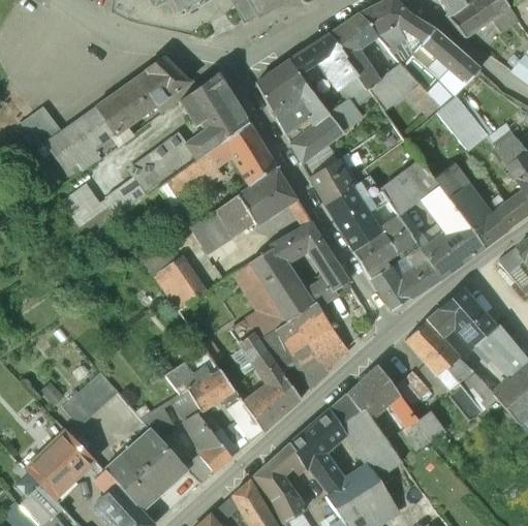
[(147,0),(151,6),(161,0),(172,0),(178,8),(177,12),(179,12),(179,9),(184,6),(186,9),(188,9),(187,8),(198,2),(198,3),(200,2),(199,0),(249,0),(257,16),(286,0),(147,0)]
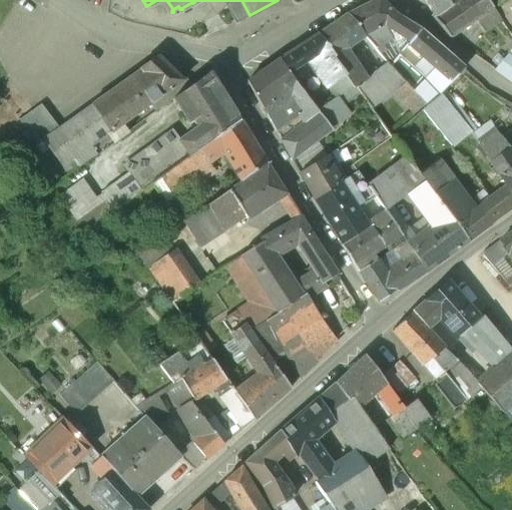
[(373,0),(348,13),(365,34),(380,51),(387,47),(385,42),(393,37),(385,22),(406,35),(405,32),(412,22),(398,14),(383,0),(373,0)]
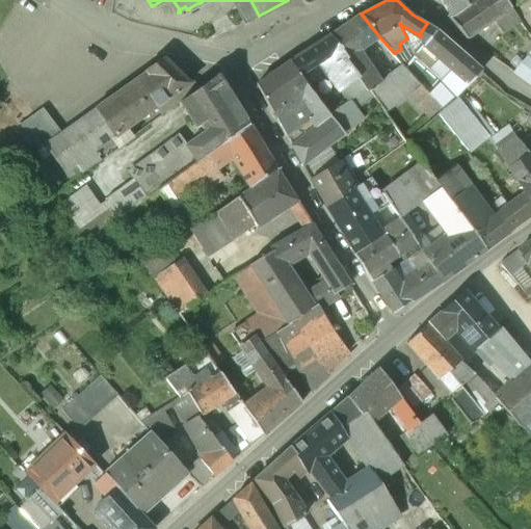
[(442,0),(450,16),(473,0),(442,0)]
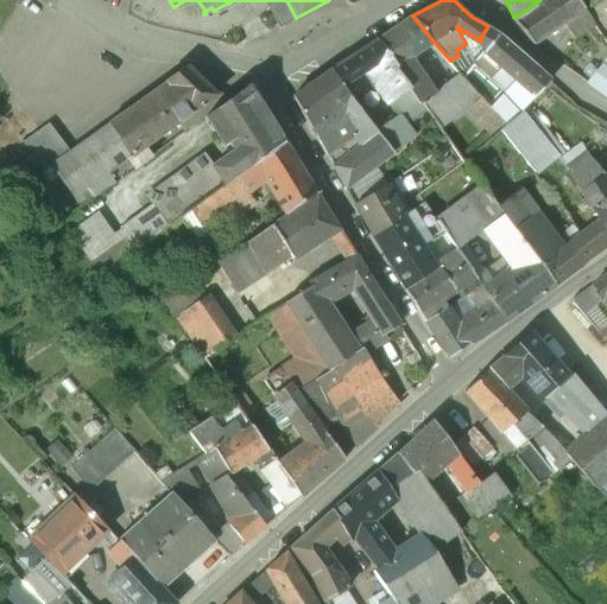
[(541,0),(514,18),(535,42),(566,20),(552,0),(541,0)]
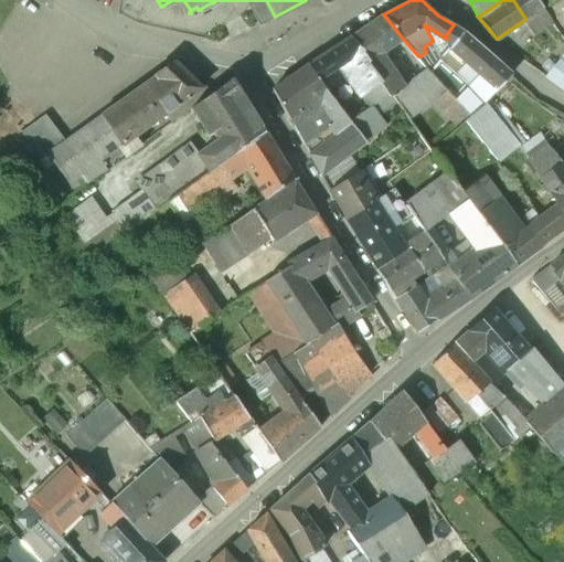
[(544,6),(540,0),(513,0),(525,19),(544,6)]
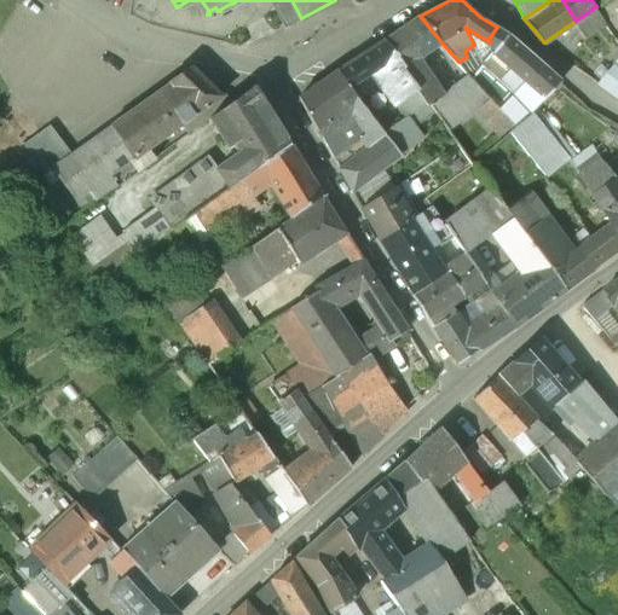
[(605,0),(596,6),(607,21),(617,35),(617,0),(605,0)]
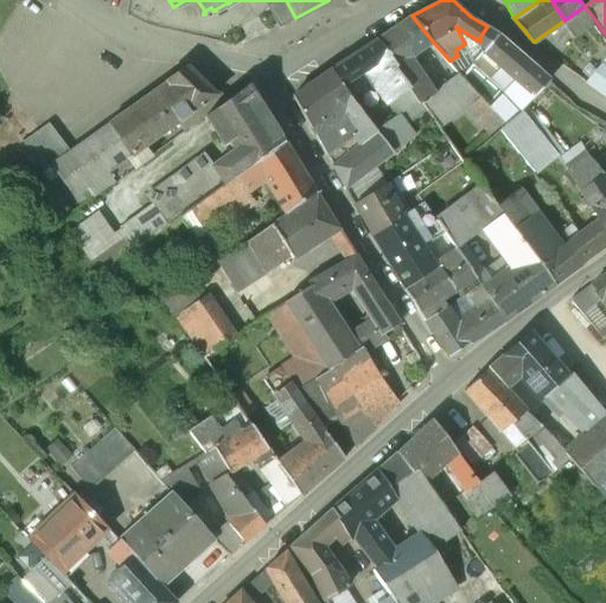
[(585,6),(565,20),(575,34),(595,20),(585,6)]
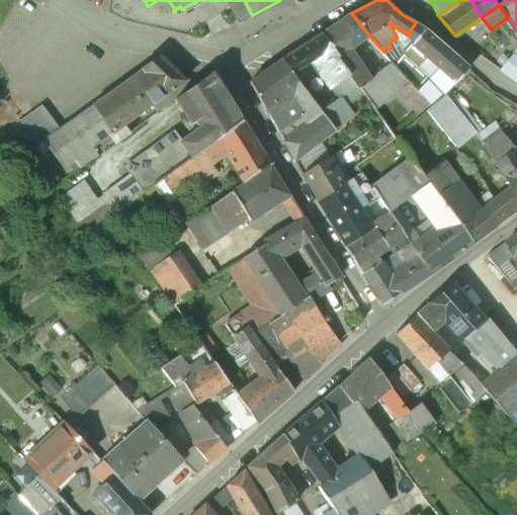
[(368,34),(351,13),(322,32),(338,55),(335,57),(338,61),(347,72),(358,87),(360,86),(371,78),(370,77),(350,47),(368,34)]
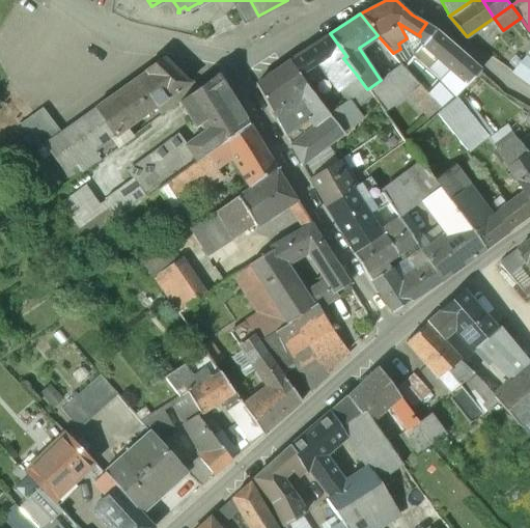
[(481,68),(435,28),(423,43),(450,67),(441,81),(455,94),(457,93),(481,68)]
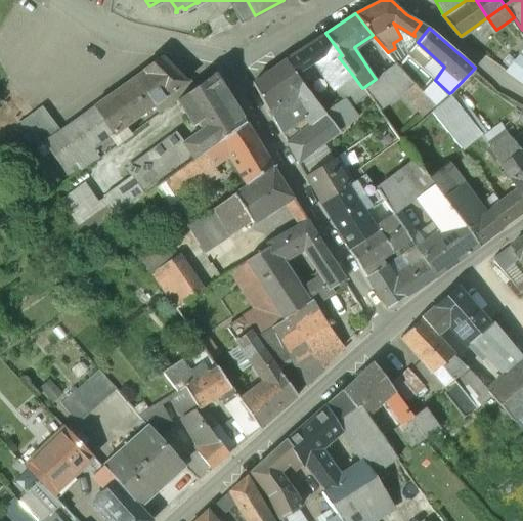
[(324,33),(287,57),(297,72),(313,60),(323,73),(342,61),(339,57),(342,55),(325,33),(324,33)]
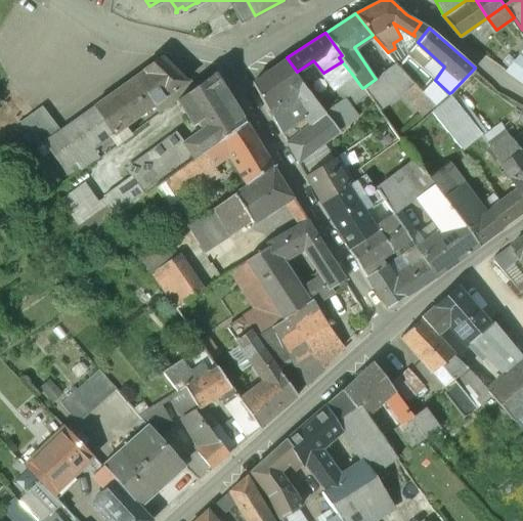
[(522,51),(507,70),(522,80),(522,51)]
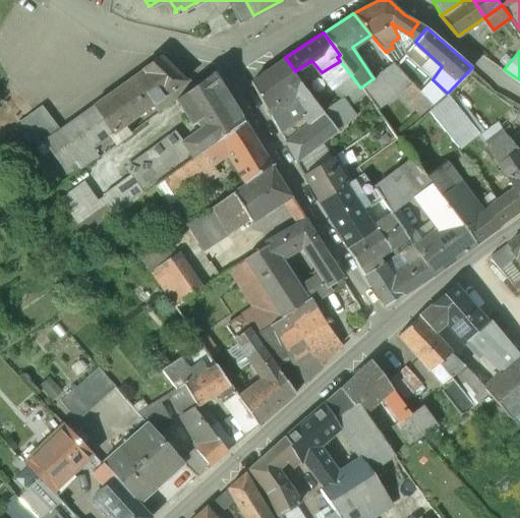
[(428,74),(406,54),(397,65),(412,81),(417,88),(428,74)]
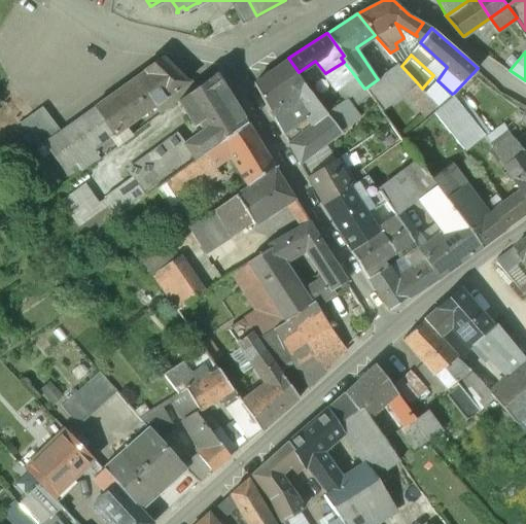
[(163,56),(145,68),(146,69),(96,104),(116,132),(174,91),(179,99),(196,86),(163,56)]
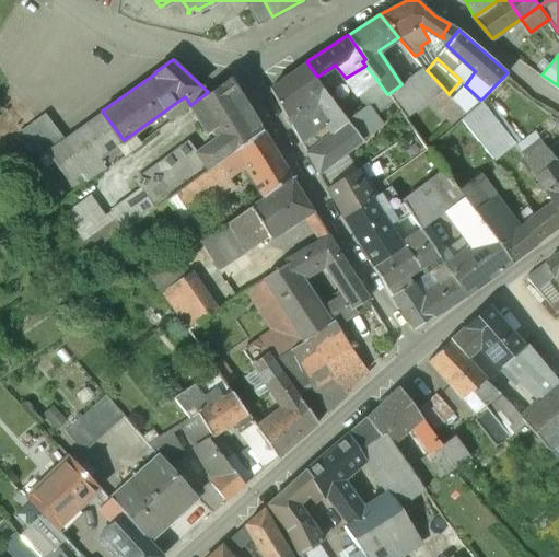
[(317,77),(306,61),(271,86),(288,116),(325,89),(317,77)]
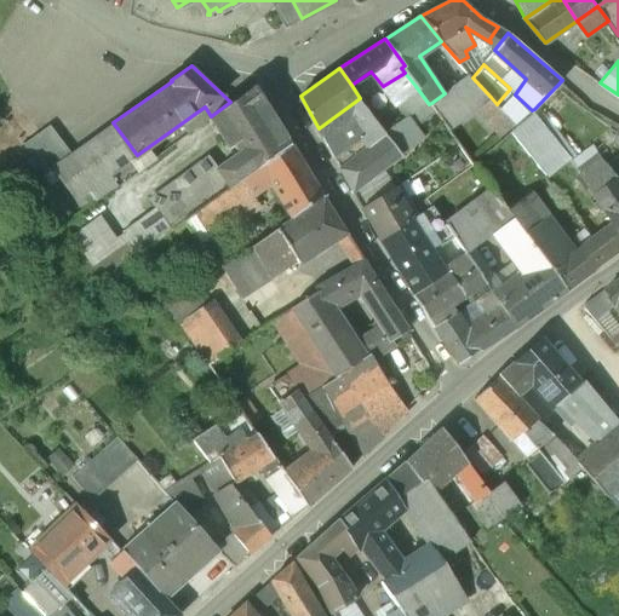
[(405,73),(383,86),(396,102),(416,86),(405,73)]
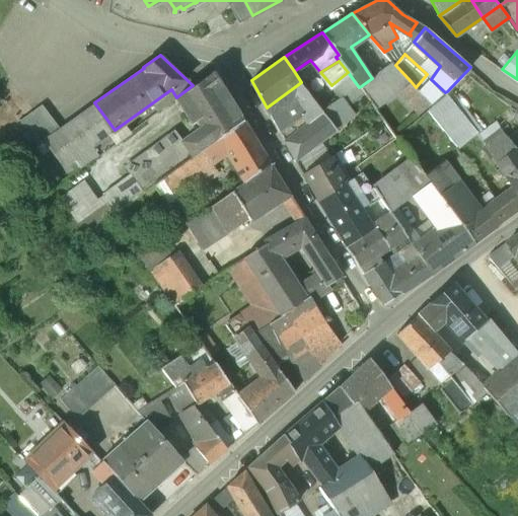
[(395,65),(392,62),(378,72),(395,92),(399,89),(411,81),(395,65)]
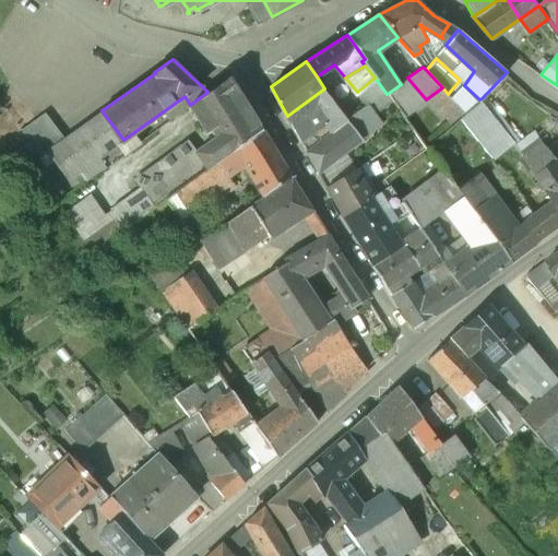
[(208,92),(190,105),(210,135),(215,132),(217,137),(209,143),(218,158),(220,160),(235,149),(263,129),(239,91),(239,90),(230,77),(208,92)]
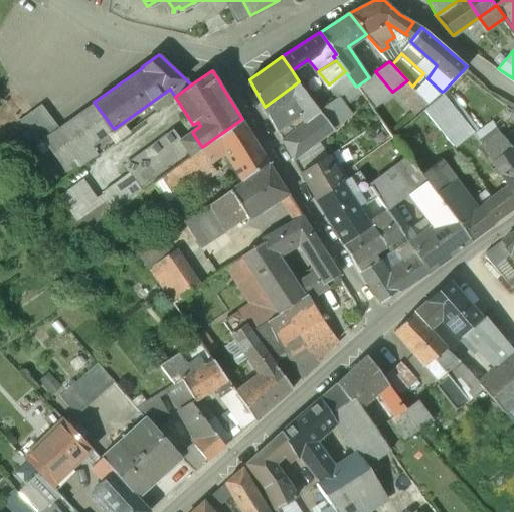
[(375,71),(368,76),(369,77),(358,86),(373,106),(392,92),(375,71)]
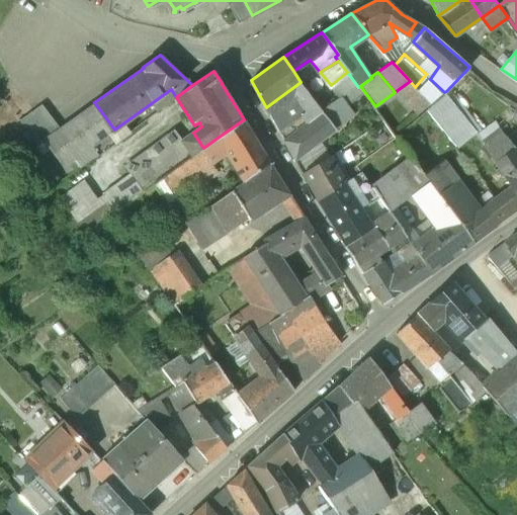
[(415,87),(410,81),(399,89),(419,112),(426,106),(430,103),(415,87)]
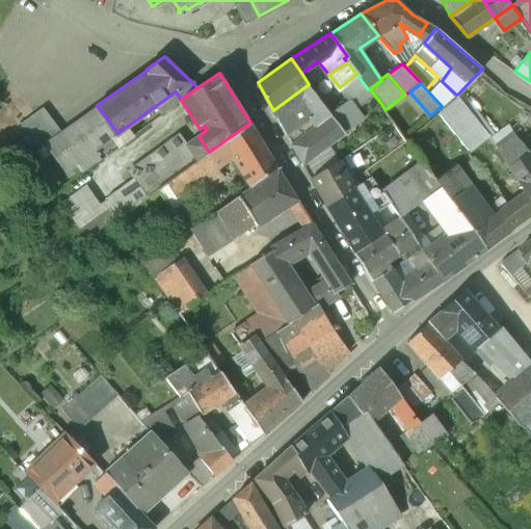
[(309,84),(273,110),(286,132),(325,105),(314,91),(309,84)]
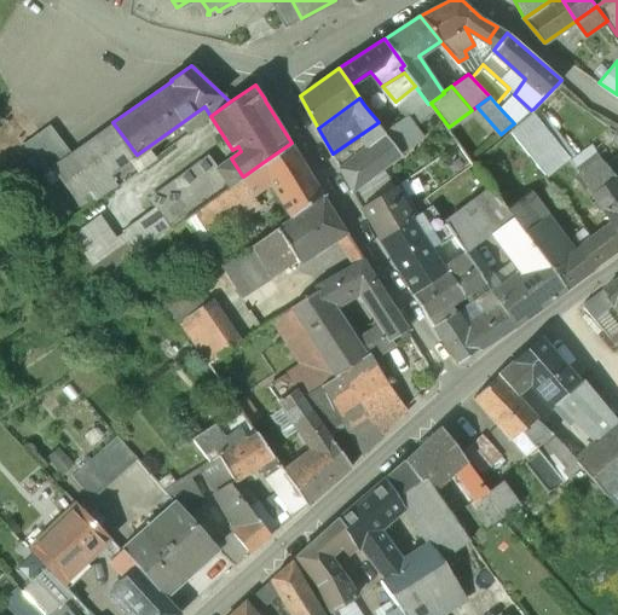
[(570,157),(533,109),(531,110),(514,123),(509,127),(546,173),(560,164),(570,157)]
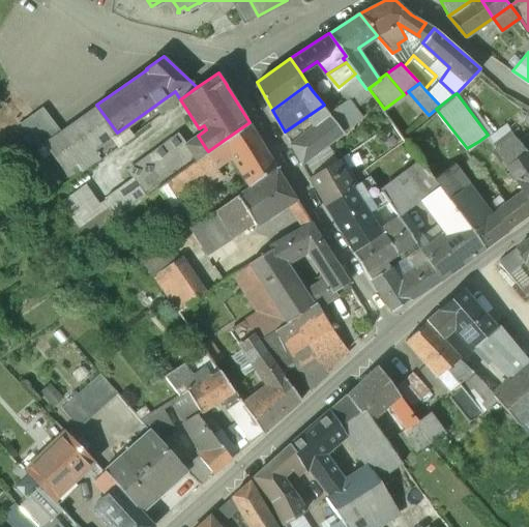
[(363,115),(350,97),(329,112),(344,130),(363,115)]
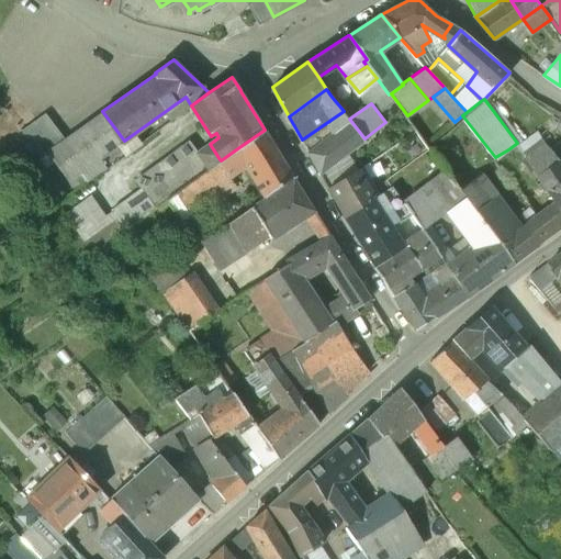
[(66,137),(47,149),(69,179),(81,171),(100,158),(122,142),(124,141),(102,111),(66,137)]
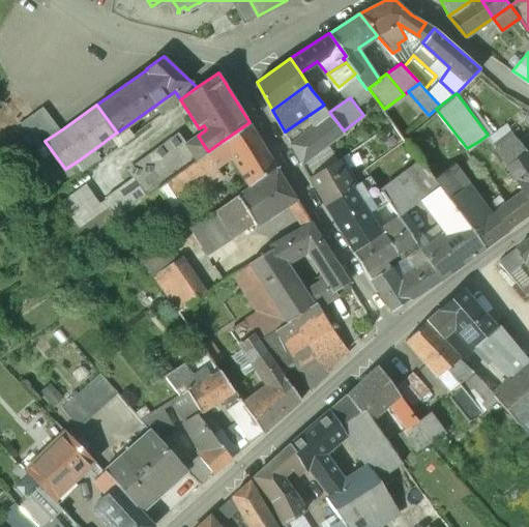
[(43,106),(22,121),(38,146),(45,141),(62,129),(43,106)]
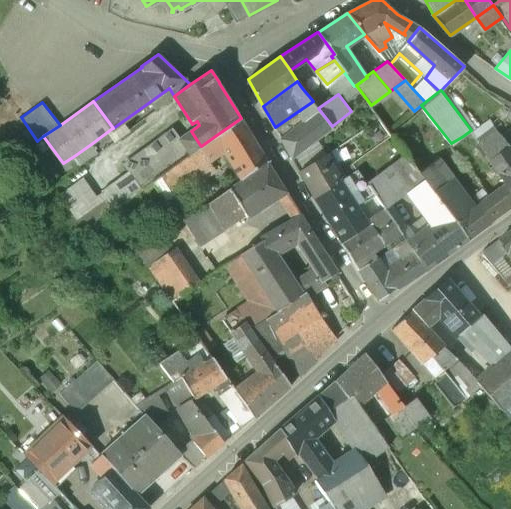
[(318,108),(280,136),(292,157),(332,126),(318,108)]
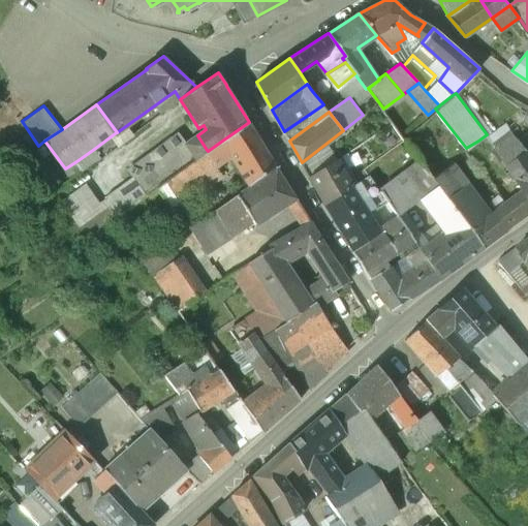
[(277,166),(249,122),(222,141),(230,153),(250,185),(277,166)]
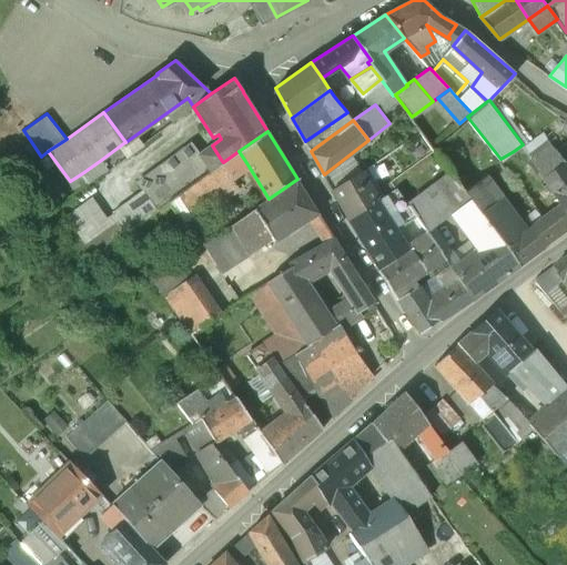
[(193,141),(138,181),(144,190),(158,209),(170,199),(222,161),(212,145),(201,153),(193,141)]
